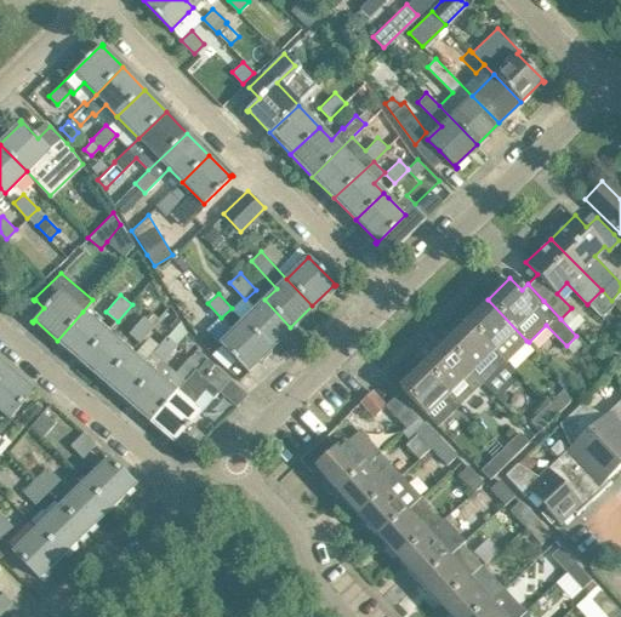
[(243,321),(268,348),(290,327),(265,300),(243,321)]
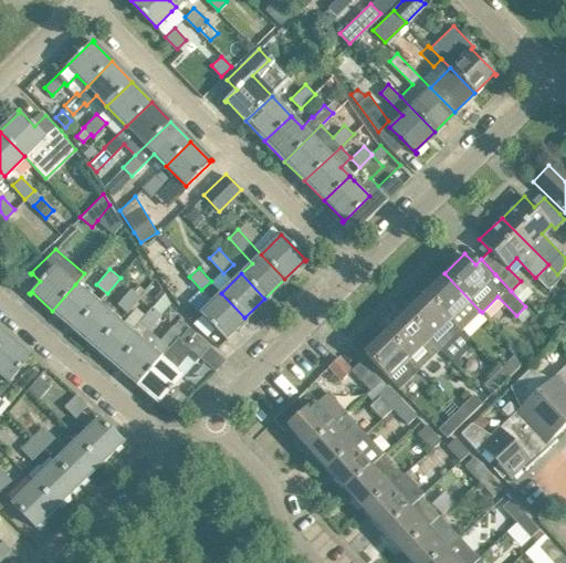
[(480,311),(444,273),(425,293),(460,330),(480,311)]
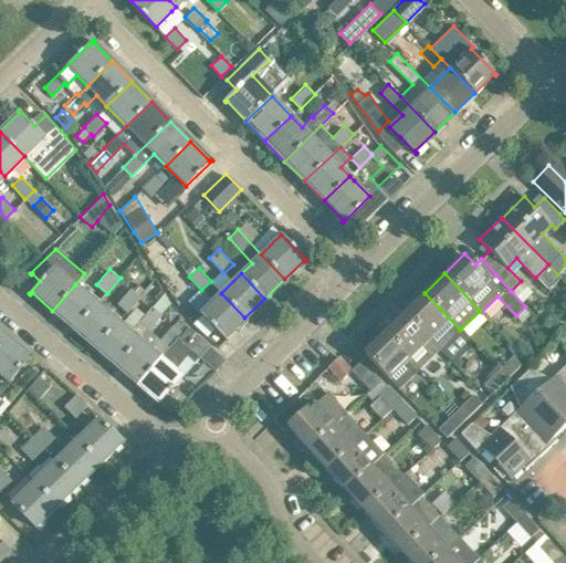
[(96,302),(75,284),(52,311),(74,329),(96,302)]
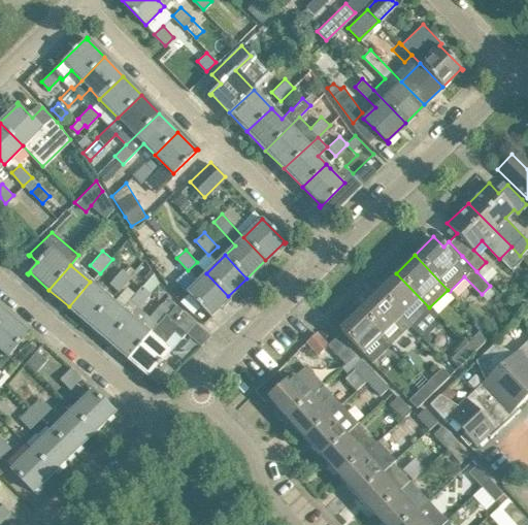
[(122,268),(109,282),(118,289),(130,274),(123,269),(122,268)]
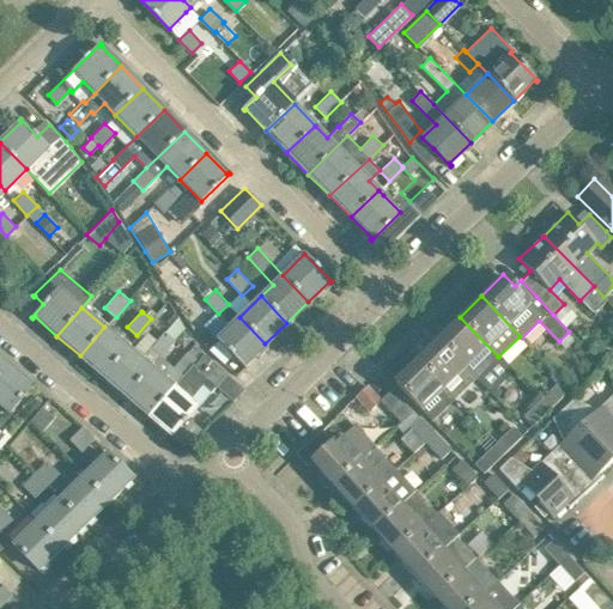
[(141,359),(127,347),(103,376),(126,395),(163,353),(186,327),(178,316),(164,330),(150,346),(141,359)]
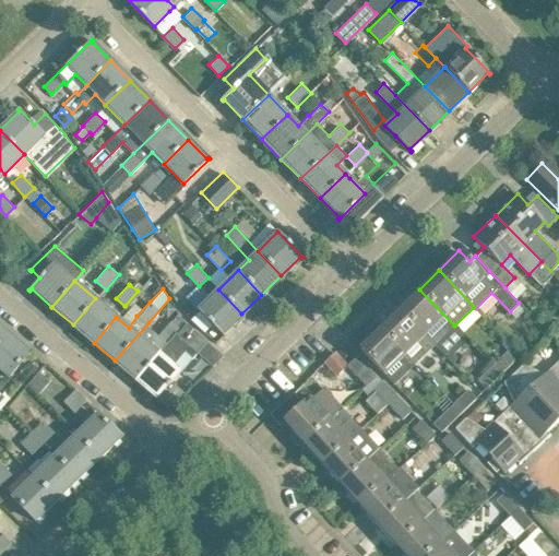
[(198,309),(207,320),(223,335),(224,334),(223,333),(241,314),(218,290),(198,309)]
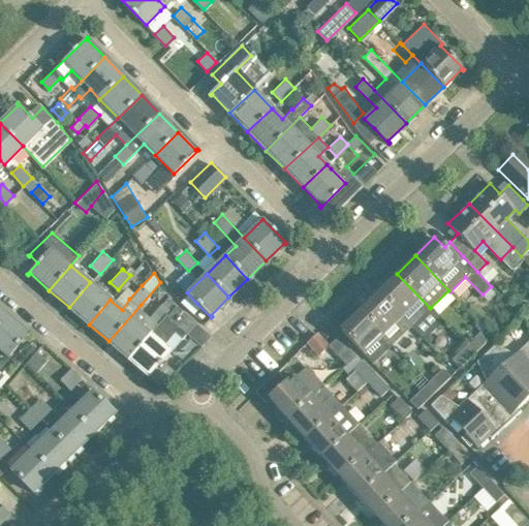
[(412,327),(430,308),(397,274),(378,292),(410,325),(412,327)]
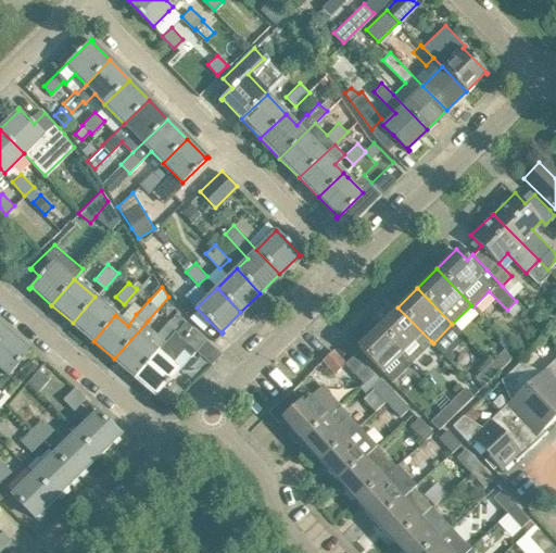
[(73,323),(93,341),(115,315),(95,297),(73,323)]
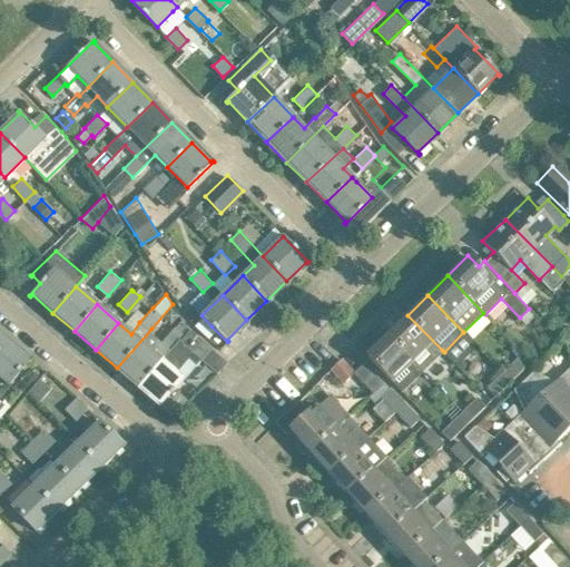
[(387,334),(412,360),(423,350),(433,359),(442,350),(408,315),(387,334)]
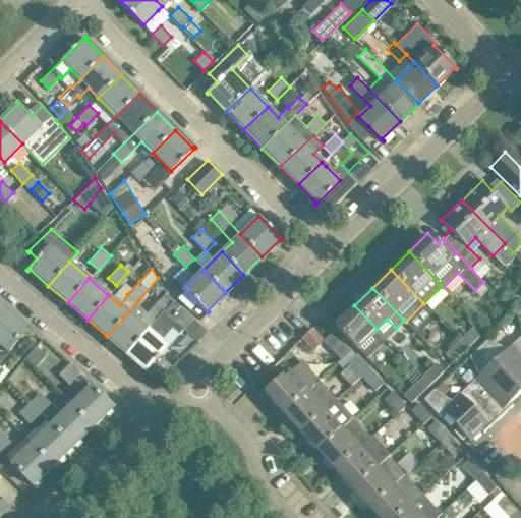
[(148,312),(156,320),(168,305),(160,297),(148,312)]
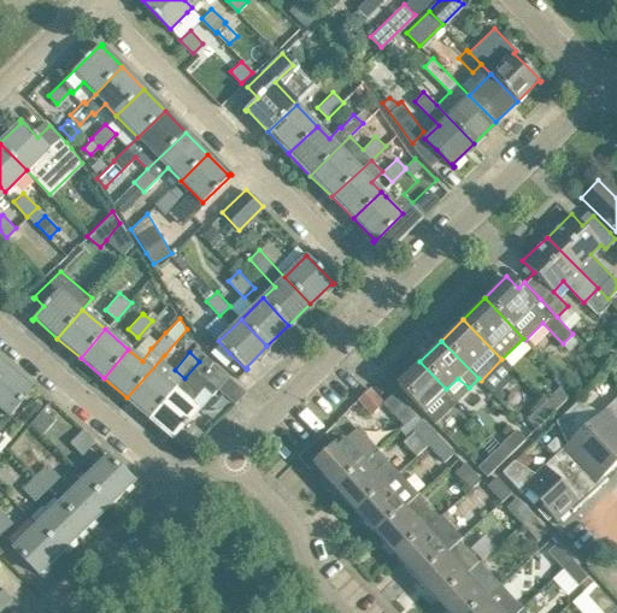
[(168,358),(164,355),(127,398),(150,417),(174,389),(156,372),(168,358)]
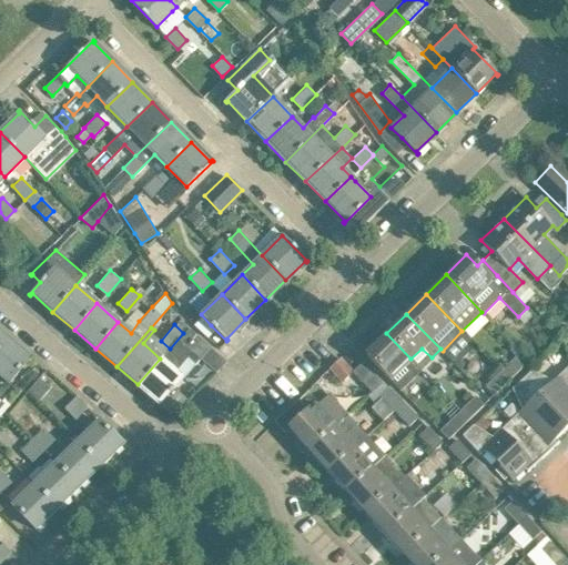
[(182,377),(173,370),(182,360),(191,366),(209,345),(189,328),(183,333),(170,349),(160,359),(138,384),(159,403),(158,404),(159,405),(182,377)]
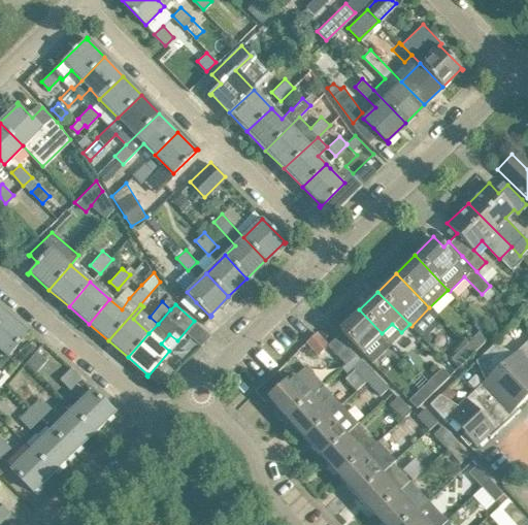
[(382,333),(359,309),(339,328),(371,361),(391,342),(382,333)]
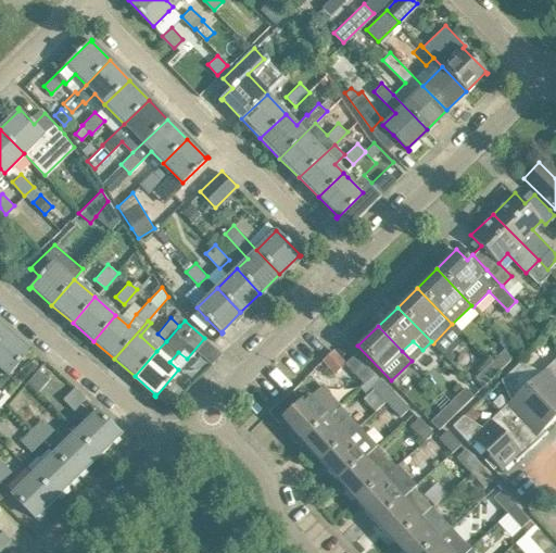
[(29,350),(7,329),(0,337),(0,367),(8,374),(29,350)]
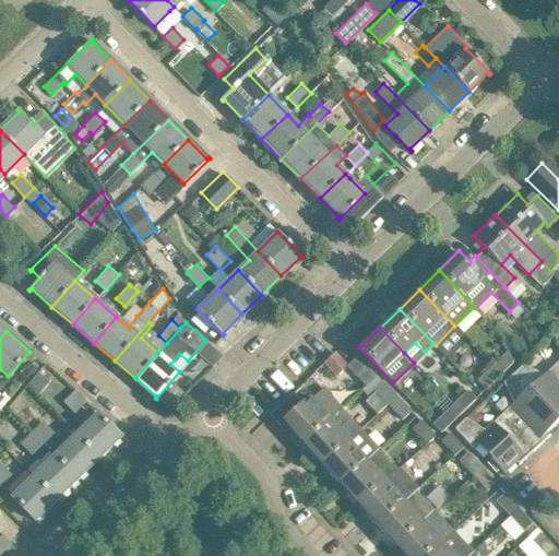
[(492,364),(500,373),(515,358),(507,350),(492,364)]
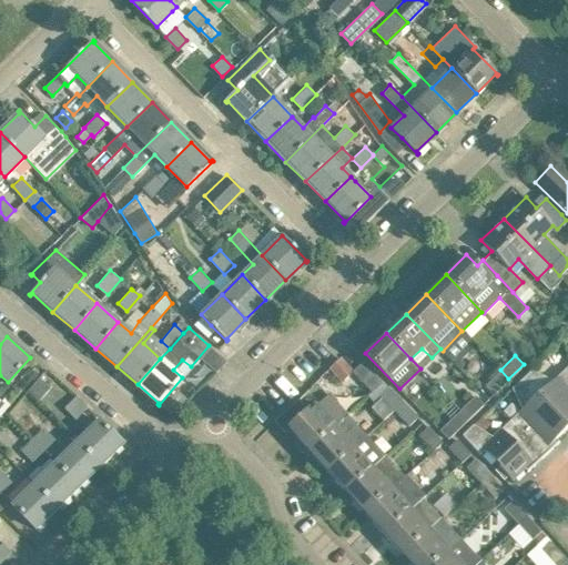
[(567,360),(550,377),(530,366),(520,376),(567,426),(567,425),(567,360)]
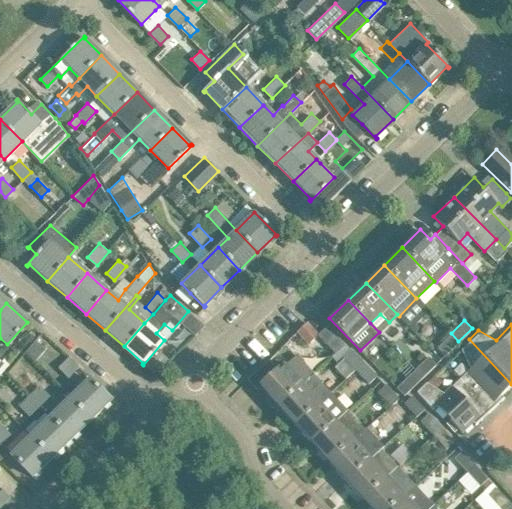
[(345,344),(327,325),(318,334),(335,353),(345,344)]
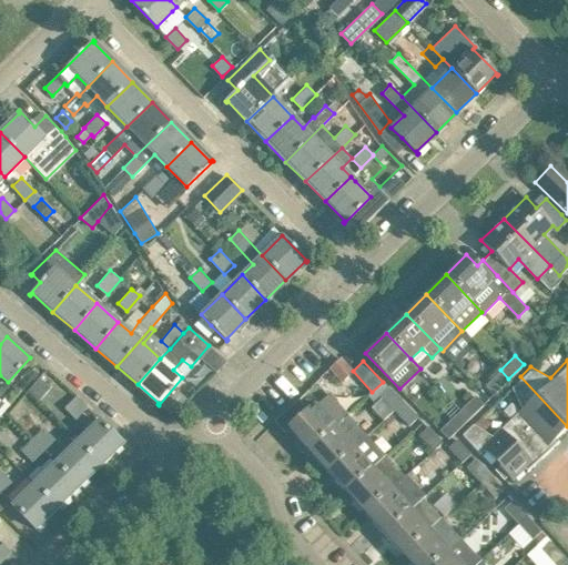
[(508,379),(500,370),(485,385),(494,393),(508,379)]
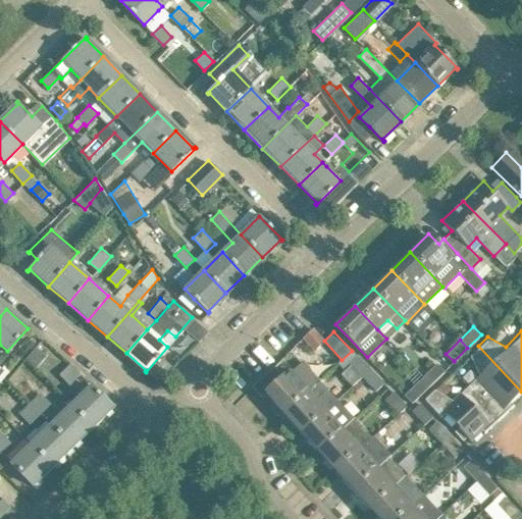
[(479,373),(467,384),(499,418),(513,405),(511,402),(521,392),(478,346),(469,354),(479,373)]
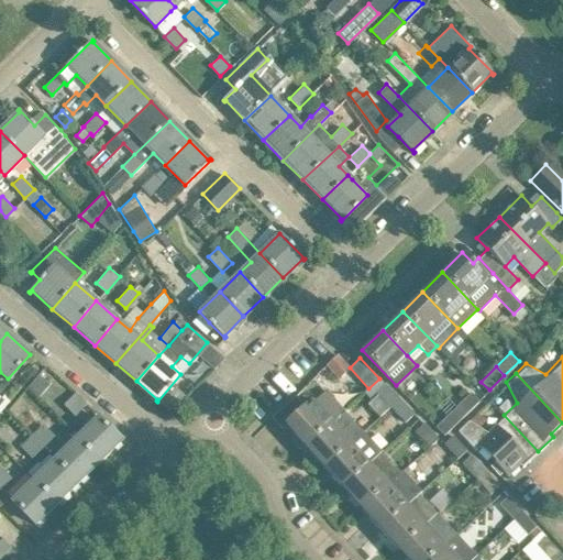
[(399,397),(385,382),(376,390),(390,405),(399,397)]
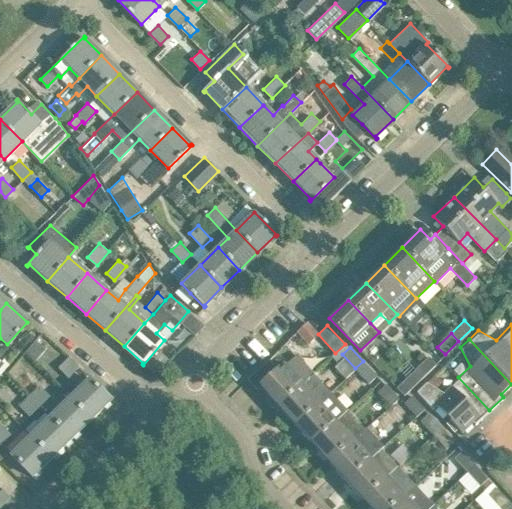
[(278,406),(313,373),(296,354),(284,365),(260,386),(267,394),(265,396),(265,400),(271,406),(275,407),(277,405),(278,406)]
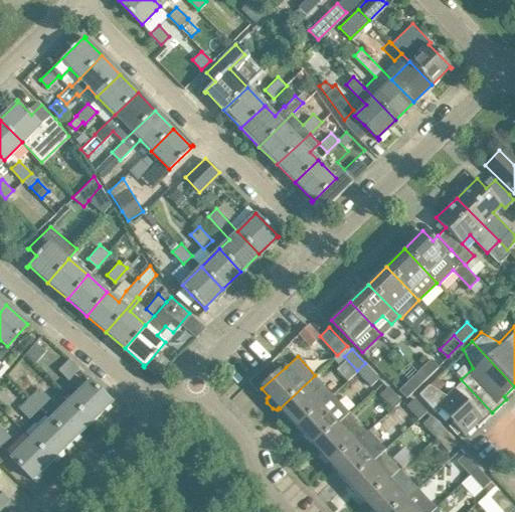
[(58,368),(68,378),(79,368),(68,357),(58,368)]
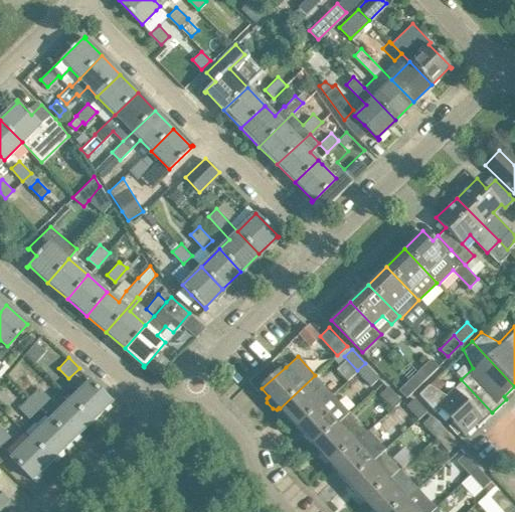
[(416,371),(424,378),(438,365),(431,357),(416,371)]
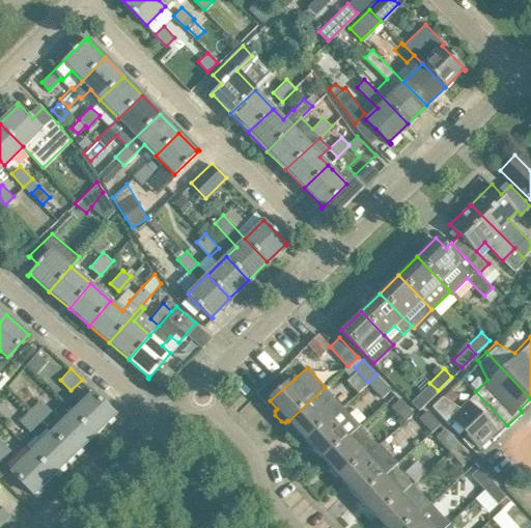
[(376,374),(368,382),(382,395),(389,388),(376,374)]
